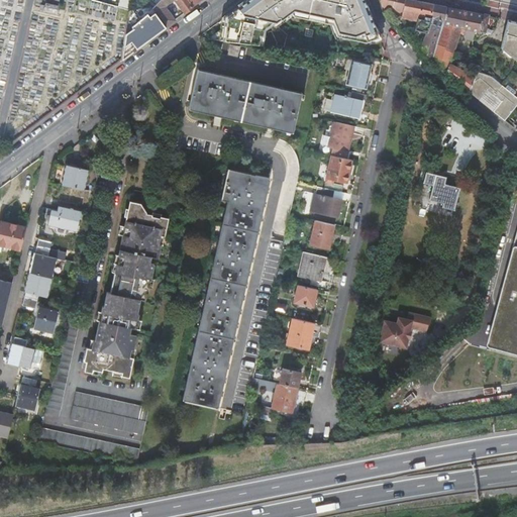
[(111,0),(88,0),(88,2),(119,9),(120,0),(115,0),(115,1),(111,0)]
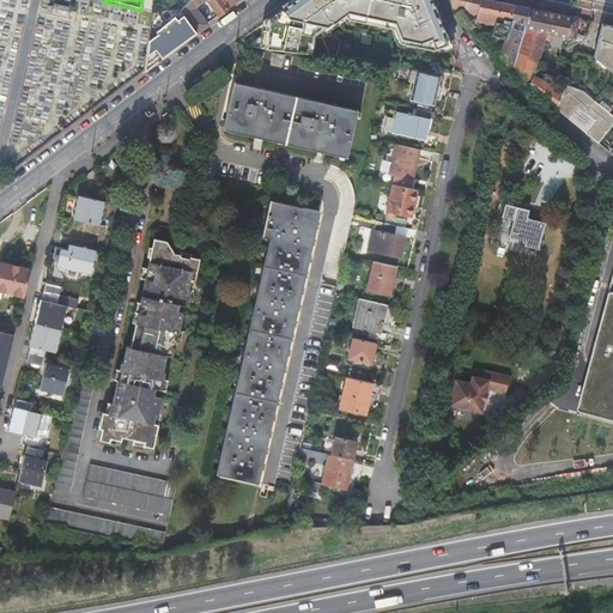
[(295,0),(271,19),(267,43),(315,48),(316,40),(346,18),(392,28),(399,43),(451,50),(430,0),(295,0)]
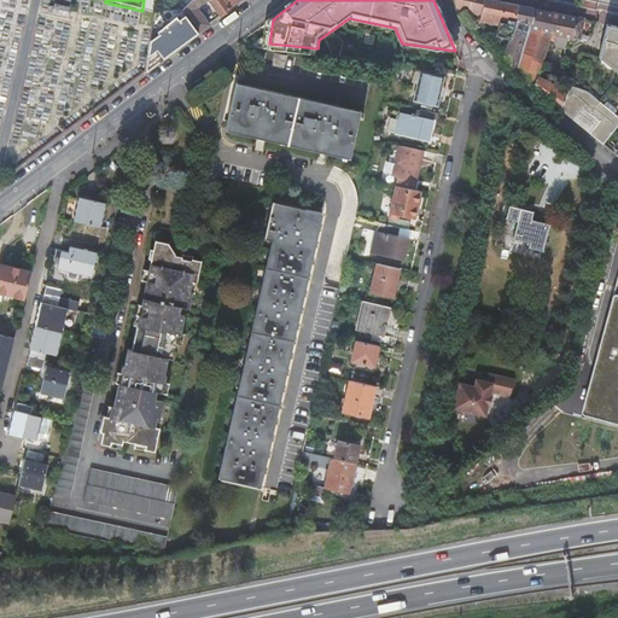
[(481,21),(500,24),(501,24),(501,23),(506,24),(508,19),(517,22),(520,6),(502,3),(491,0),(453,0),(453,4),(460,13),(464,15),(462,17),(470,27),(472,30),(478,23),(472,13),(482,15),(481,21)]
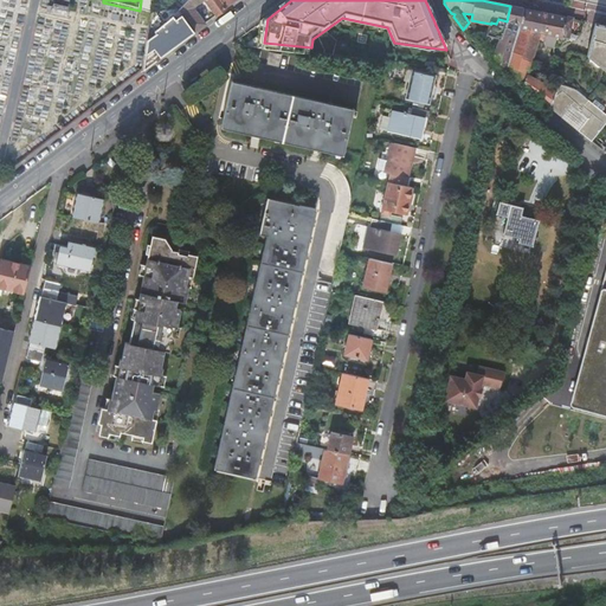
[(491,24),(490,24),(484,45),(489,46),(492,38),(500,40),(492,60),(505,73),(507,75),(514,51),(520,31),(524,8),(519,7),(510,6),(507,21),(498,19),(496,24),(491,23),(491,24)]
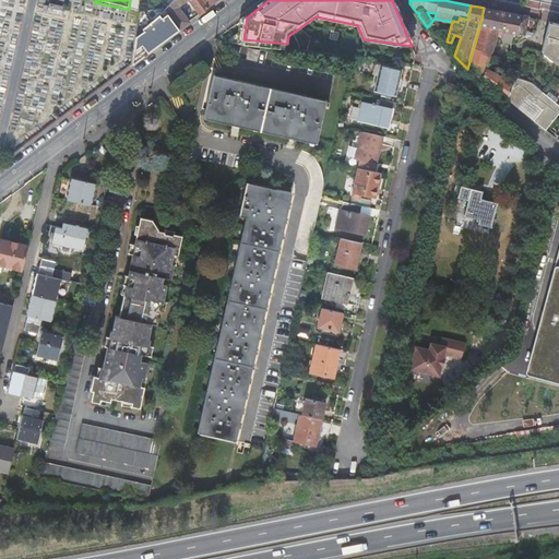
[(495,10),(484,8),(479,28),(474,47),(490,58),(497,37),(502,38),(502,40),(504,43),(510,44),(510,45),(511,45),(512,45),(511,42),(514,34),(500,31),(502,12),(495,10)]
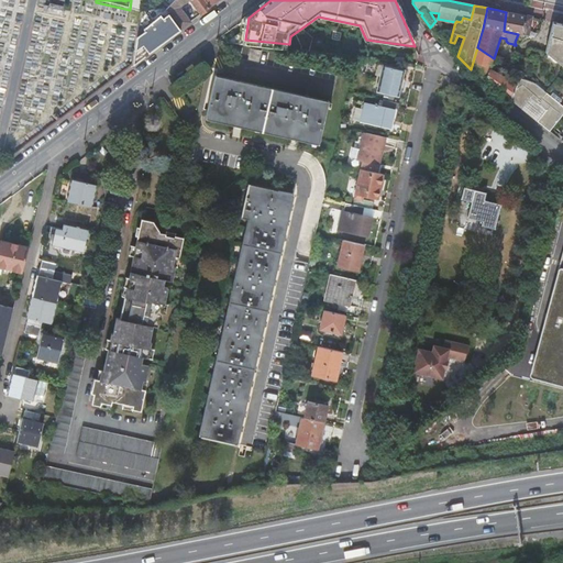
[(142,13),(133,65),(165,42),(180,30),(169,14),(166,10),(165,9),(143,12),(142,13)]
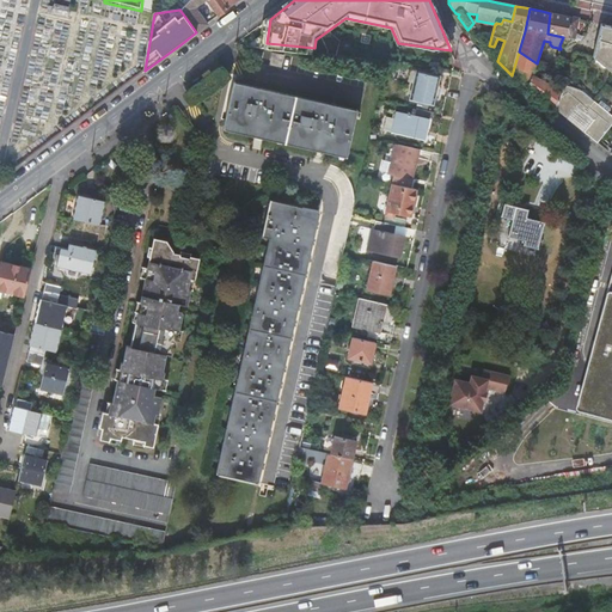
[(569,17),(550,13),(548,34),(563,37),(574,40),(576,29),(579,19),(569,17)]
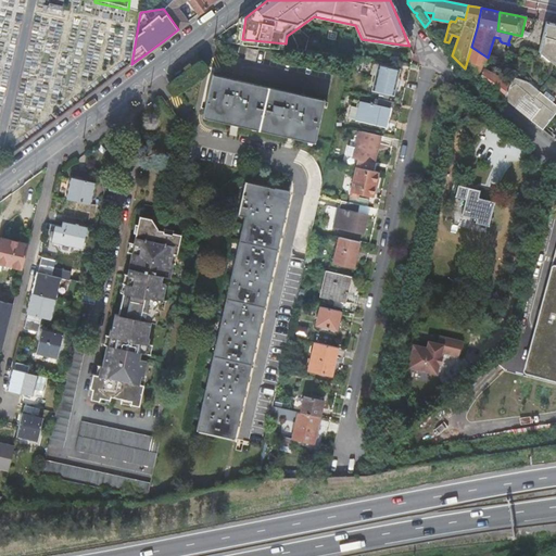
[(555,104),(528,81),(512,76),(509,84),(508,88),(504,100),(515,109),(523,98),(539,111),(530,122),(542,130),(542,131),(555,113),(555,138),(555,140),(555,141),(555,23),(546,22),(545,28),(539,51),(540,52),(551,61),(555,65),(555,104)]
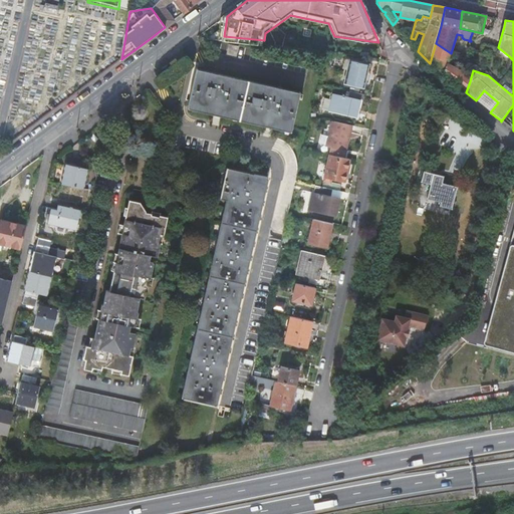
[(451,53),(436,43),(430,63),(442,72),(466,92),(470,81),(471,77),(467,75),(466,75),(450,66),(452,61),(449,60),(451,53)]
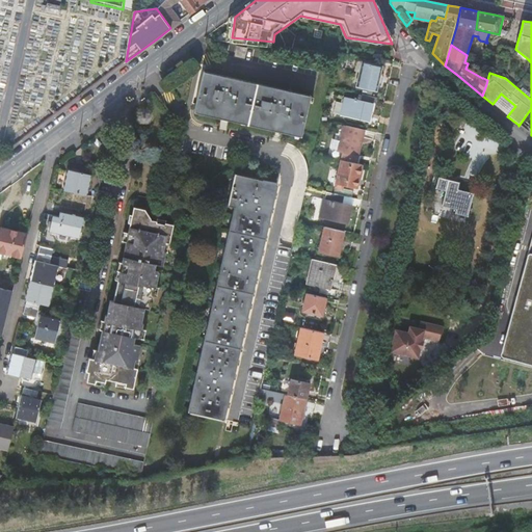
[(243,59),(246,49),(237,48),(235,57),(243,59)]
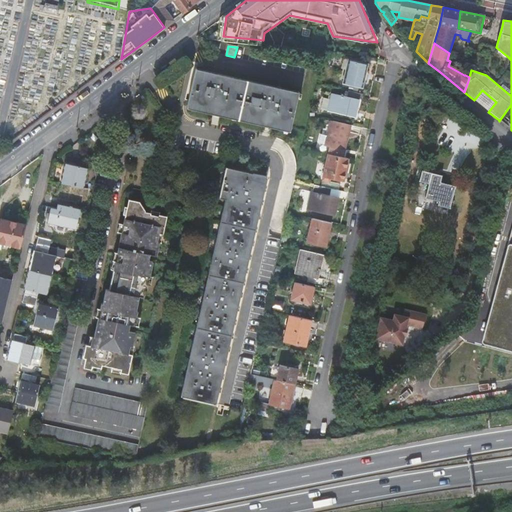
[(507,56),(497,48),(495,51),(505,59),(507,56)]
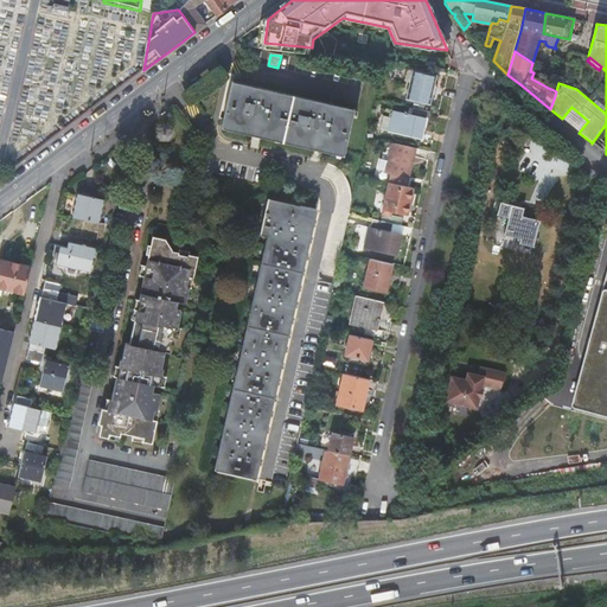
[(436,77),(414,71),(411,83),(408,98),(430,104),(432,96),(435,94),(436,89),(434,85),(436,77)]
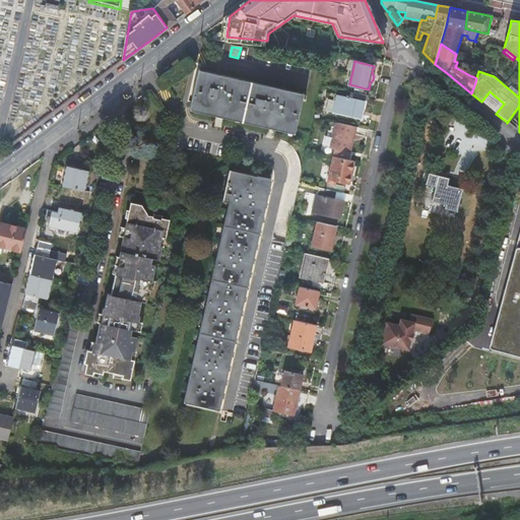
[(278,122),(277,127),(296,131),(303,100),(305,101),(306,94),(199,70),(191,108),(217,114),(218,109),(226,111),(225,116),(269,125),(270,120),(278,122)]
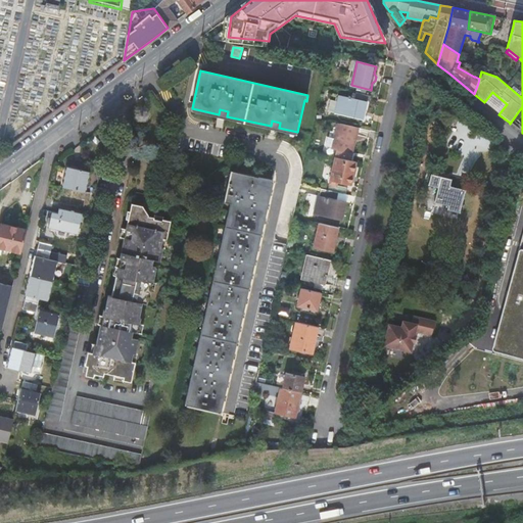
[(369,96),(357,93),(355,94),(353,94),(352,98),(339,95),(337,101),(331,99),(328,112),(363,120),(369,96)]
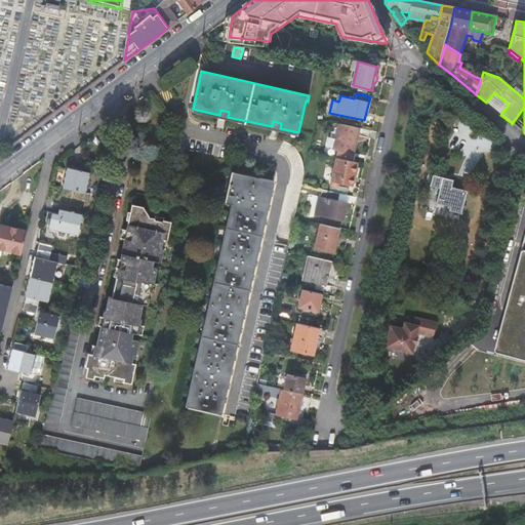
[(360,128),(340,124),(335,149),(354,154),(360,128)]
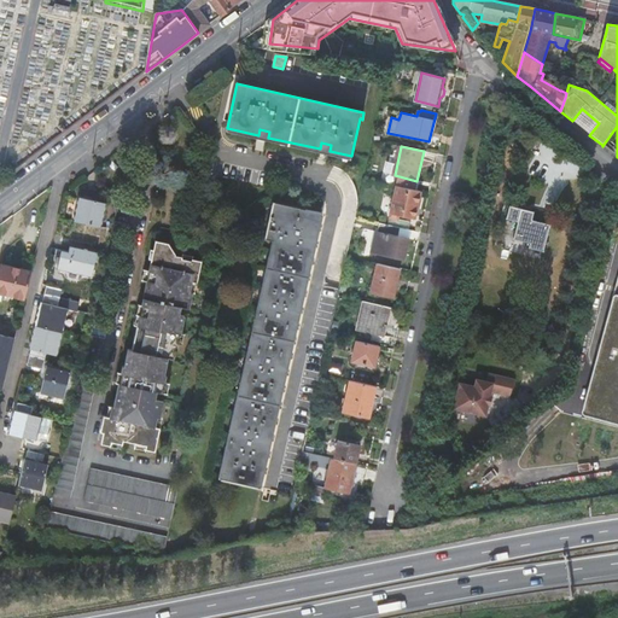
[(420,192),(397,186),(391,214),(414,220),(420,192)]
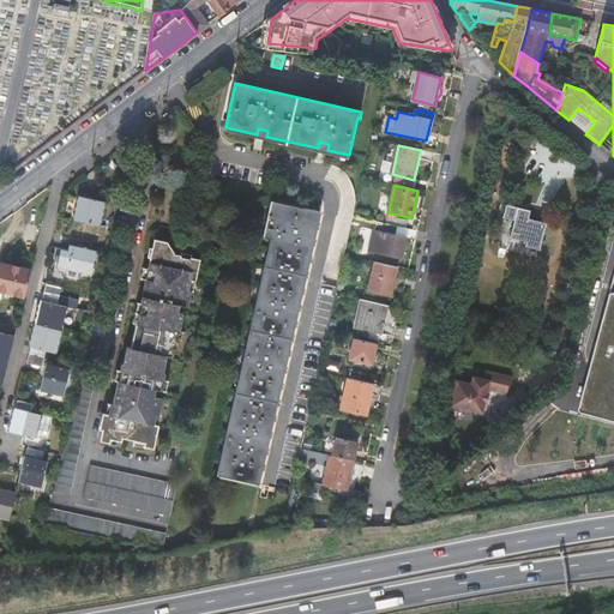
[(104,202),(78,196),(73,220),(100,226),(104,202)]
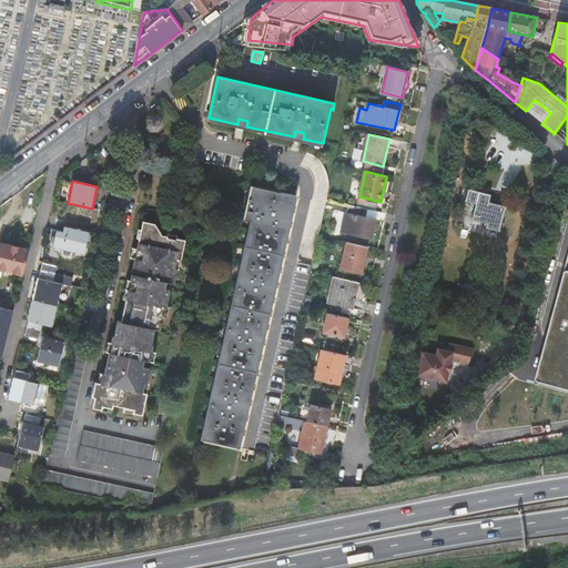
[(237,449),(245,414),(242,413),(244,406),(247,406),(263,338),(260,337),(261,331),(264,331),(272,296),(269,296),(271,288),(273,290),(288,221),(285,221),(287,213),(291,214),(294,196),(281,193),(280,193),(252,186),(244,220),(252,222),(203,440),(237,449)]
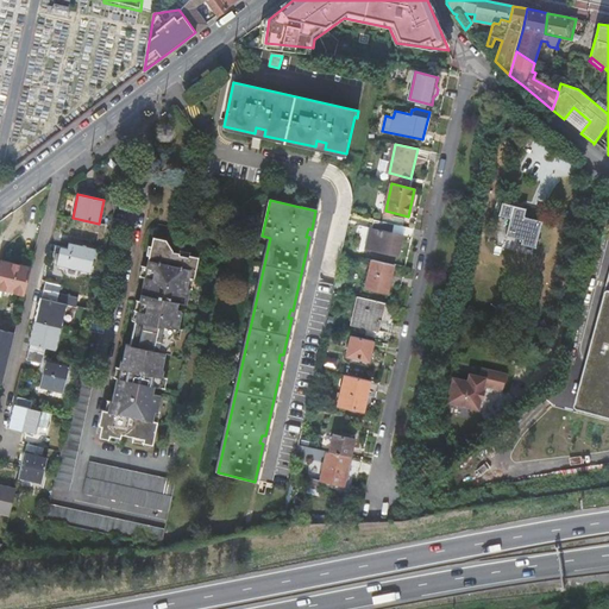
[(510,212),(504,236),(518,238),(516,244),(534,249),(541,219),(521,214),(523,208),(503,203),(501,209),(510,212)]
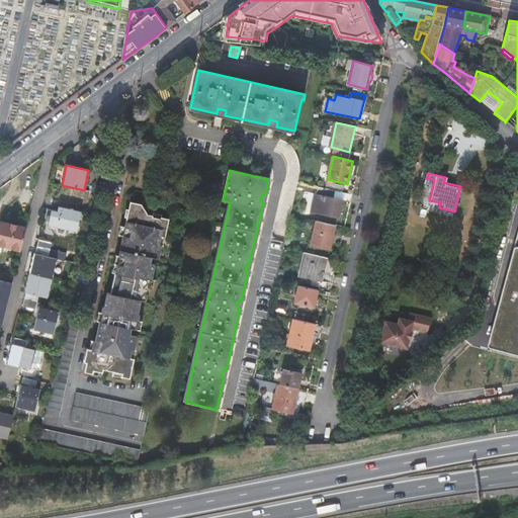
[(333,190),(318,187),(317,194),(315,194),(315,195),(316,195),(313,211),(311,211),(311,212),(339,219),(343,200),(331,197),(333,190)]
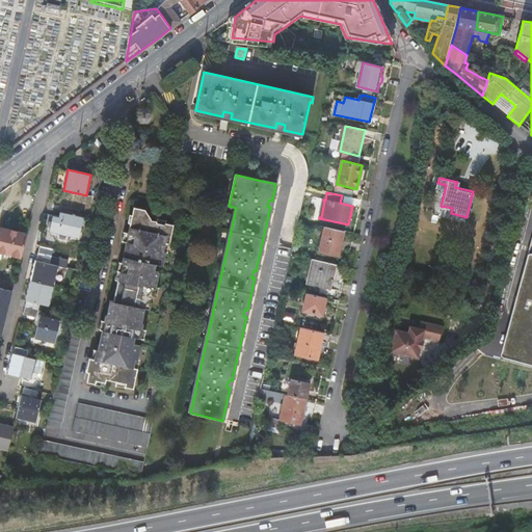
[(44,213),(54,215),(60,216),(61,211),(46,208),(44,213)]
